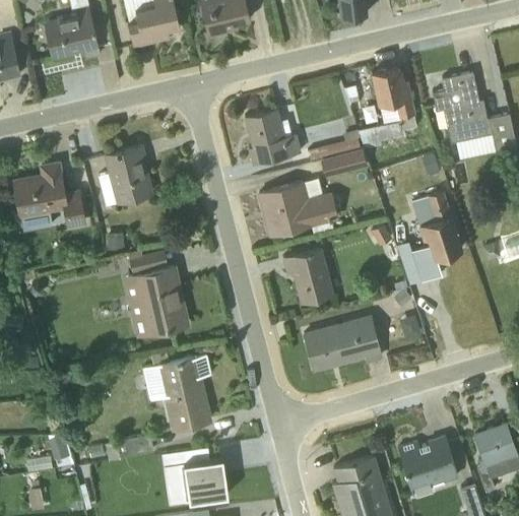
[(100,55),(85,0),(67,0),(71,15),(37,24),(41,43),(47,42),(52,58),(82,51),(84,58),(100,55)]
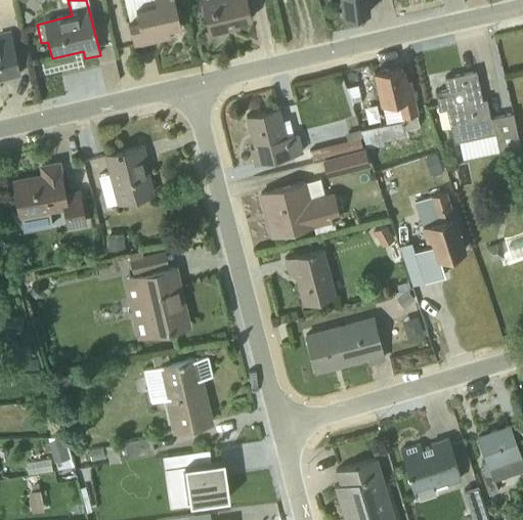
[(174,0),(122,0),(134,47),(170,38),(169,31),(181,28),(174,0)]
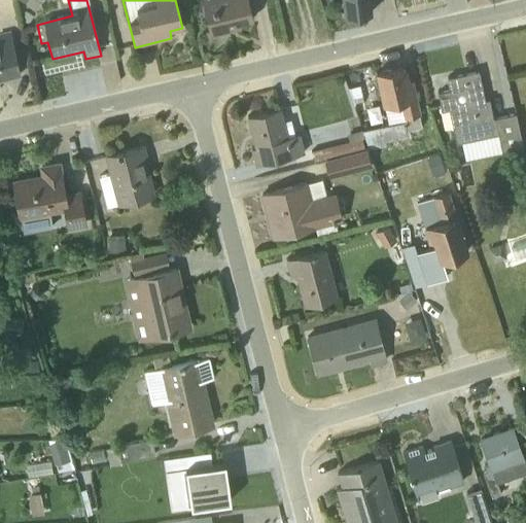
[(202,0),(211,38),(228,34),(241,30),(240,24),(253,21),(248,0),(202,0)]
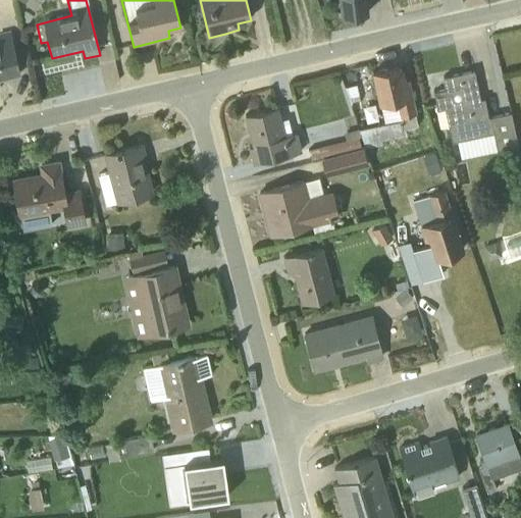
[(340,0),(342,18),(368,15),(366,0),(340,0)]
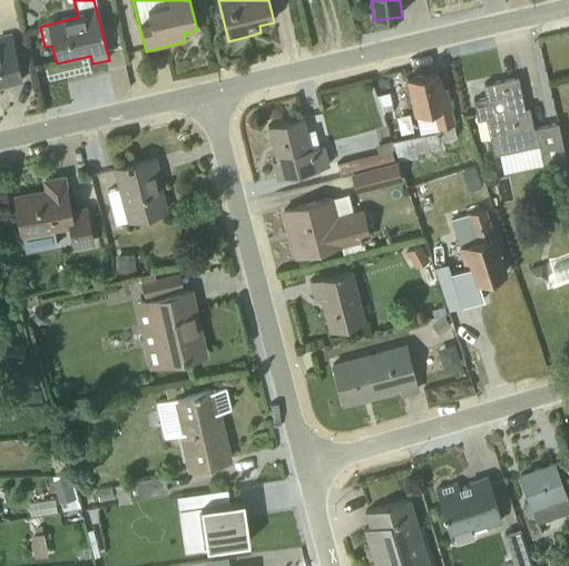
[(0,86),(20,83),(10,37),(0,38),(0,86)]
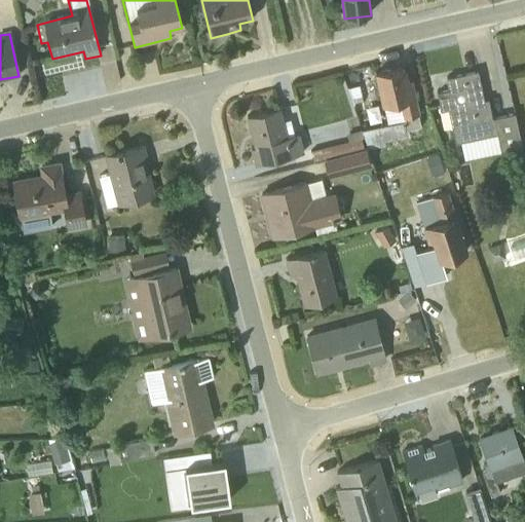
[(404,122),(363,133),(367,150),(423,137),(411,84),(406,85),(403,69),(376,75),(383,108),(400,104),(404,122)]
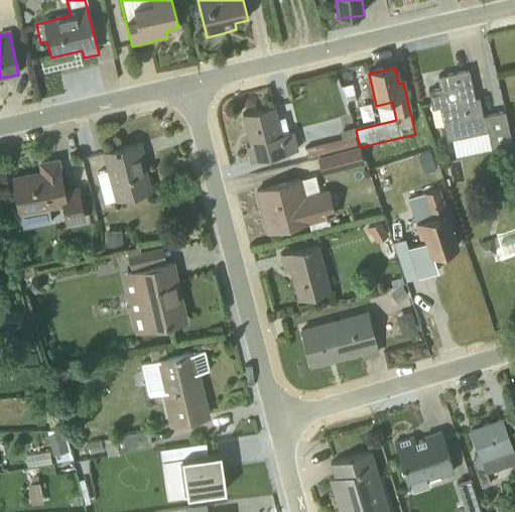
[(456,158),(513,146),(505,113),(482,118),(478,100),(475,100),(468,72),(436,79),(439,90),(428,93),(432,111),(439,109),(446,143),(452,142),(456,158)]
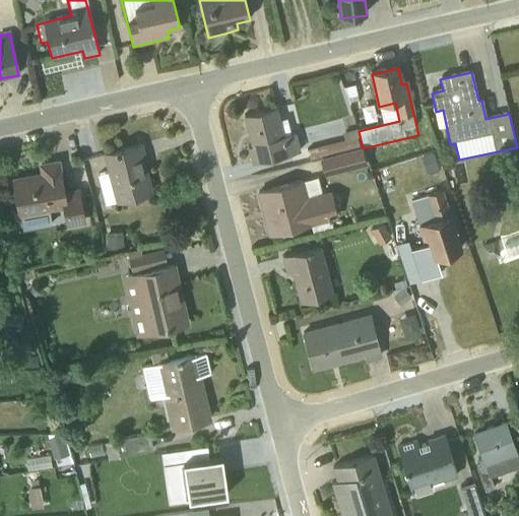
[(275,109),(245,117),(253,147),(248,148),(252,164),(301,151),(297,133),(282,136),(275,109)]
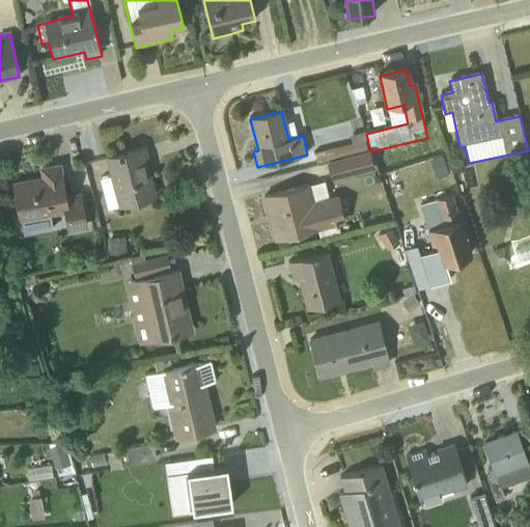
[(326,163),(366,150),(363,140),(315,154),(318,164),(326,163)]
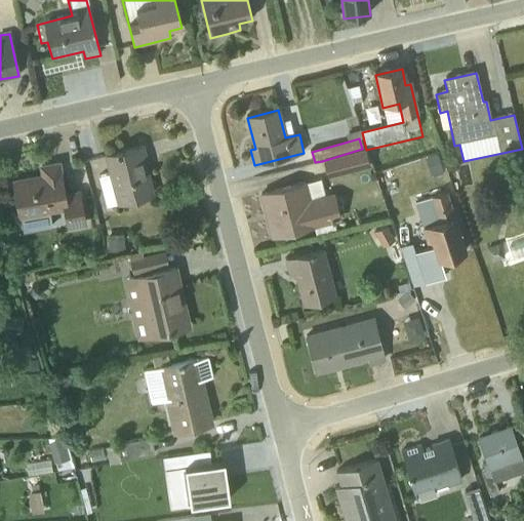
[(99,178),(107,207),(155,196),(143,148),(106,157),(111,175),(99,178)]
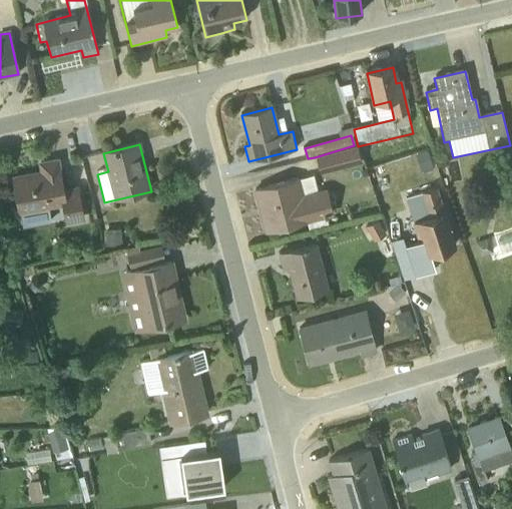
[(360,163),(354,145),(315,157),(321,175),(360,163)]
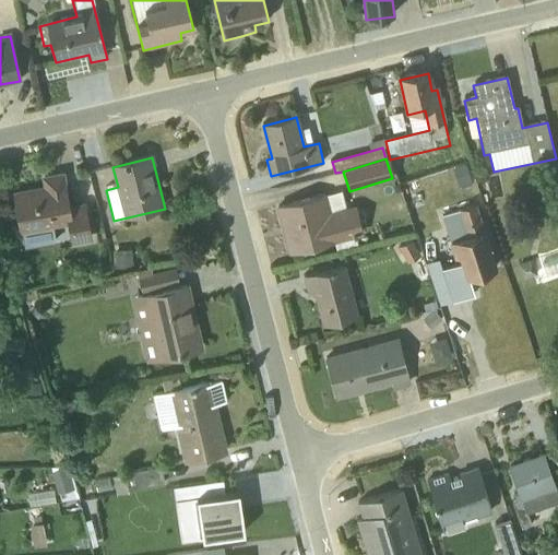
[(46,190),(15,196),(22,234),(67,226),(71,247),(93,244),(85,207),(68,210),(62,176),(44,179),(46,190)]
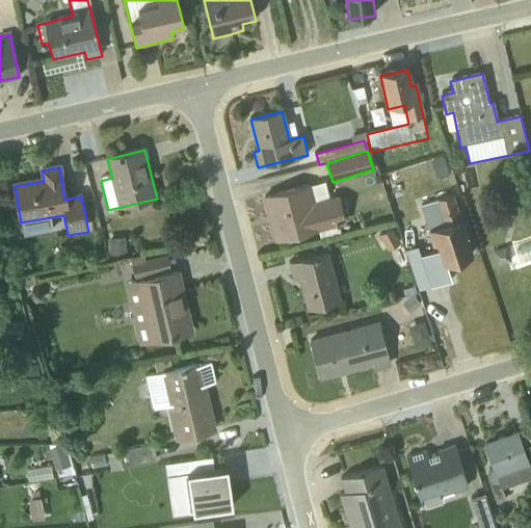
[(325,184),(266,199),(276,241),(345,225),(338,198),(328,200),(325,184)]
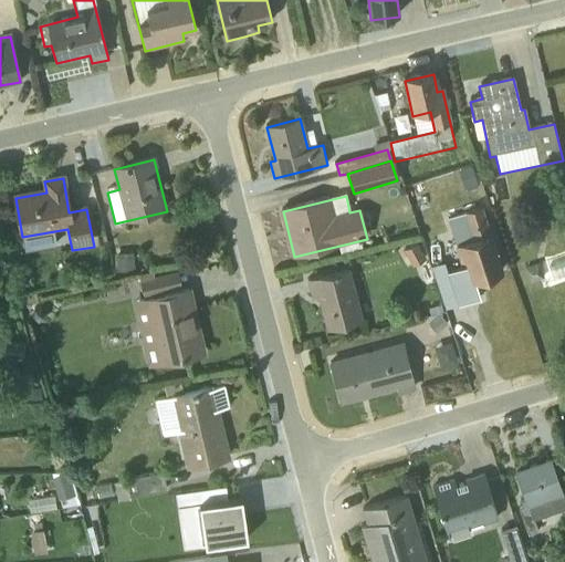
[(480,209),(448,220),(457,247),(454,248),(459,263),(467,260),(473,282),(502,272),(480,209)]
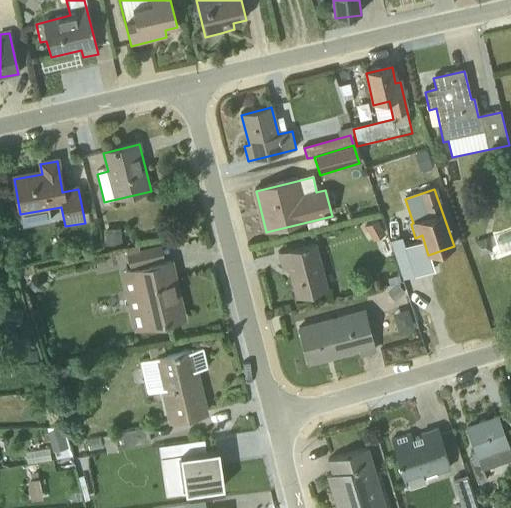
[(123,230),(105,230),(106,247),(123,247),(123,230)]
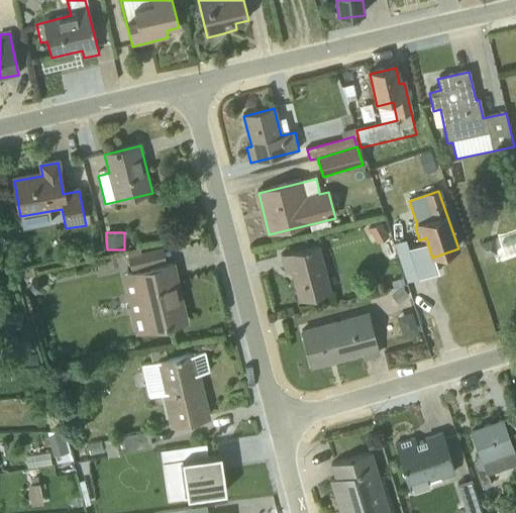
[(292,272),(299,301),(332,293),(320,247),(282,257),(286,273),(292,272)]
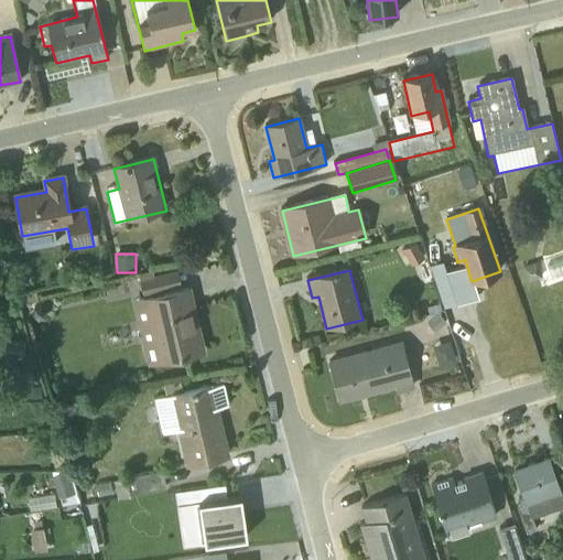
[(134,301),(147,364),(202,352),(188,291),(182,292),(177,272),(153,277),(152,272),(138,277),(143,299),(134,301)]
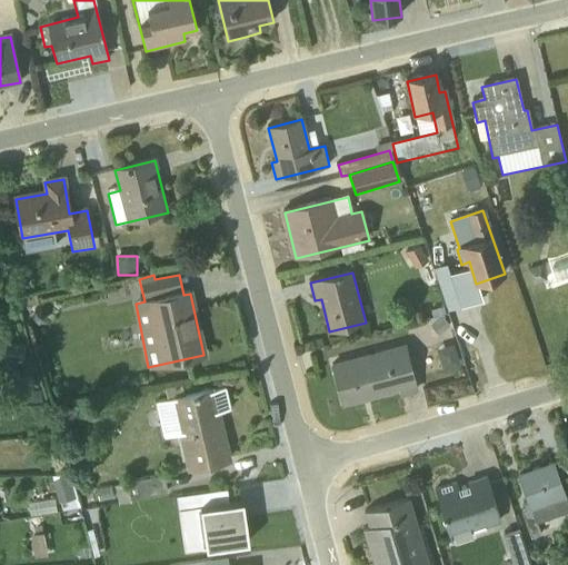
[(26,347),(7,344),(5,360),(22,364),(26,347)]
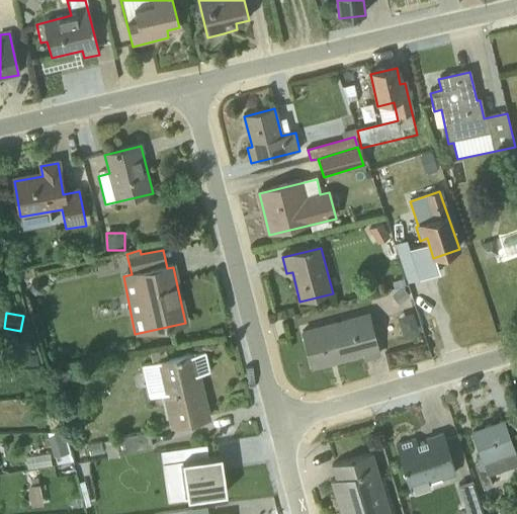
[(300,333),(310,368),(377,351),(368,315),(300,333)]
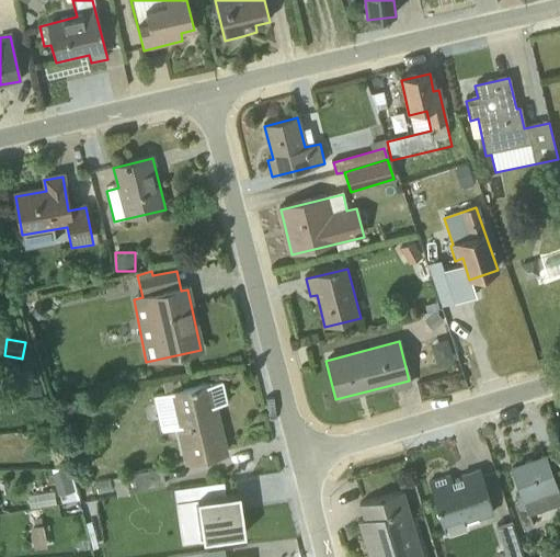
[(226,404),(221,383),(180,393),(176,378),(162,382),(166,396),(155,399),(162,432),(175,429),(184,465),(226,455),(214,406),(226,404)]
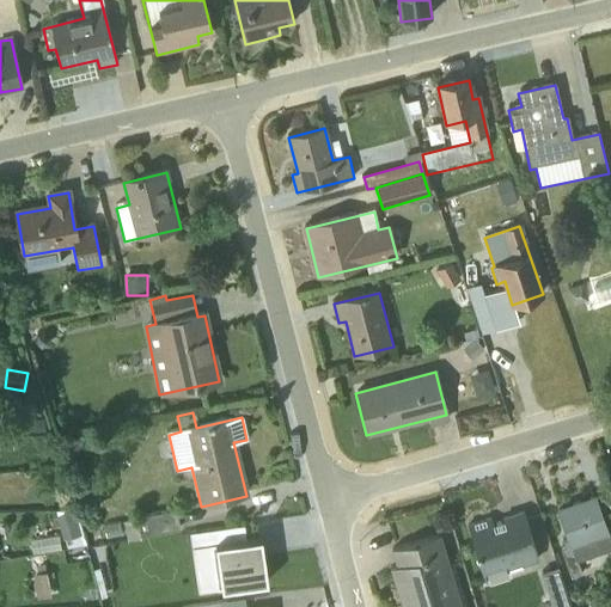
[(610,492),(558,510),(572,547),(562,550),(572,578),(582,574),(578,559),(610,547),(610,539),(605,522),(610,520),(610,492)]
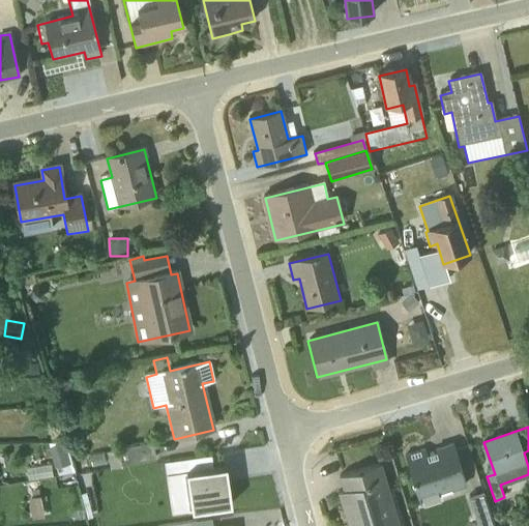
[(72,473),(64,443),(50,447),(58,477),(72,473)]
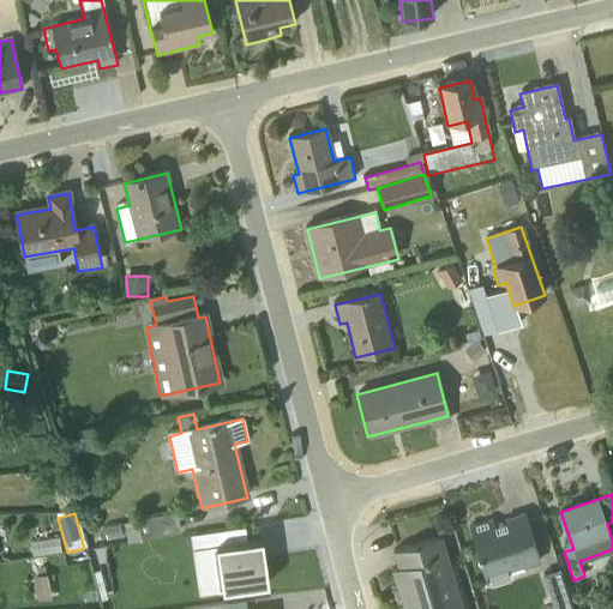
[(180,532),(176,513),(124,524),(128,543),(180,532)]
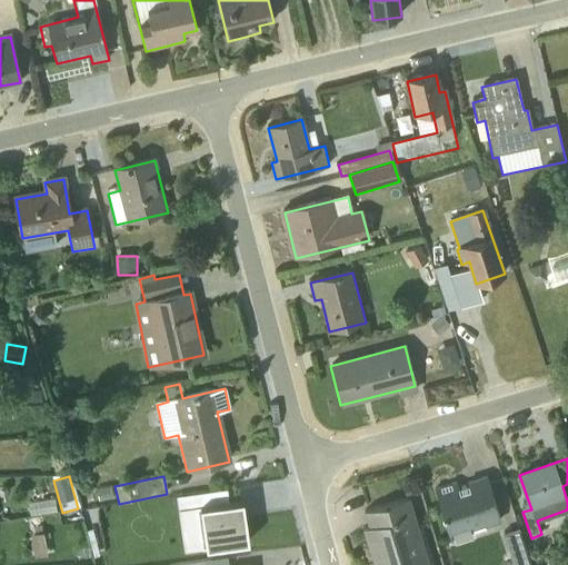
[(456,484),(435,491),(449,539),(501,523),(487,477),(457,487),(456,484)]
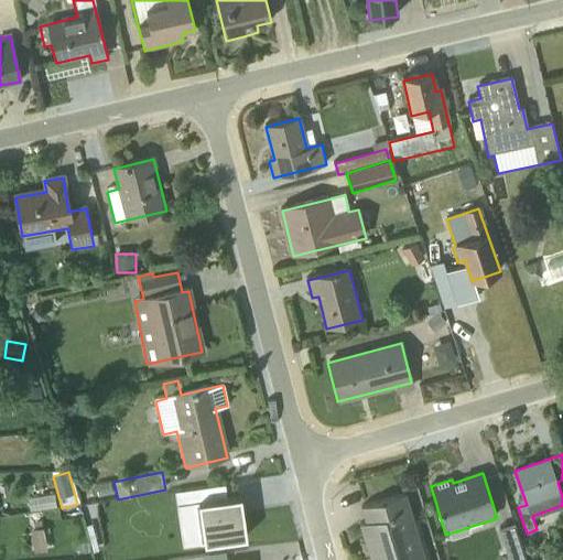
[(424,559),(407,494),(365,506),(360,507),(365,524),(360,525),(369,555),(372,555),(374,559),(424,559)]
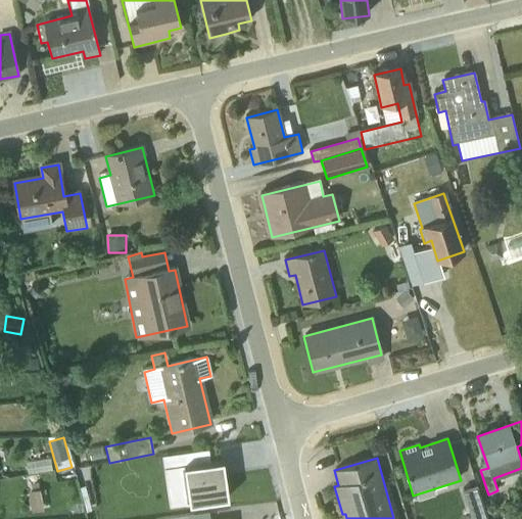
[(183,466),(189,505),(227,500),(224,477),(226,477),(224,461),(183,466)]
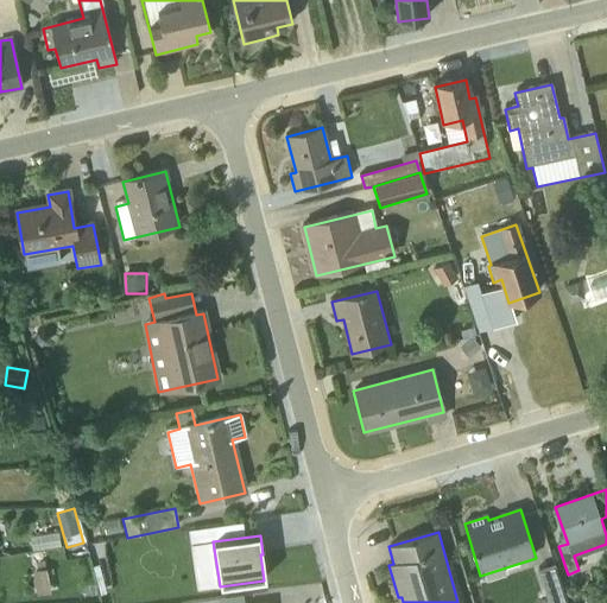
[(568,602),(555,564),(538,570),(549,602),(568,602)]
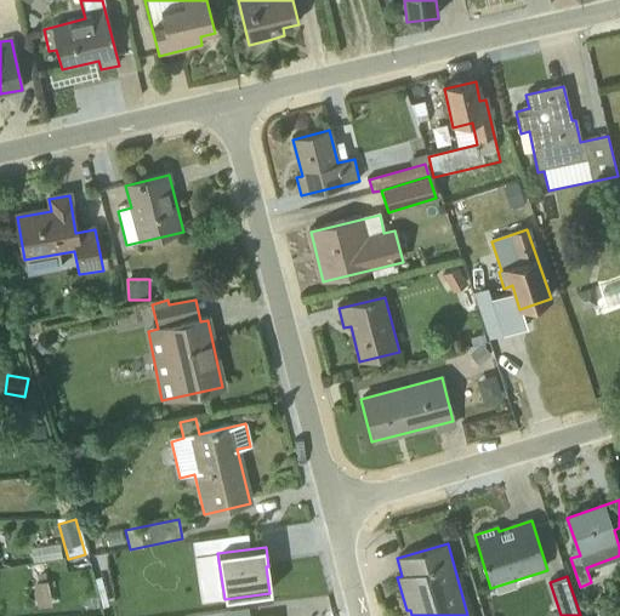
[(609,585),(580,594),(589,615),(592,615),(616,606),(609,585)]
